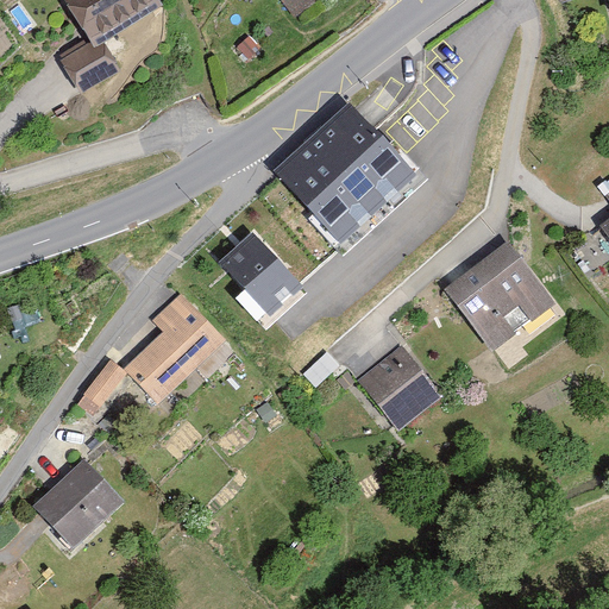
[(64,0),(92,43),(62,61),(80,92),(118,70),(101,43),(162,6),(157,0),(64,0)]
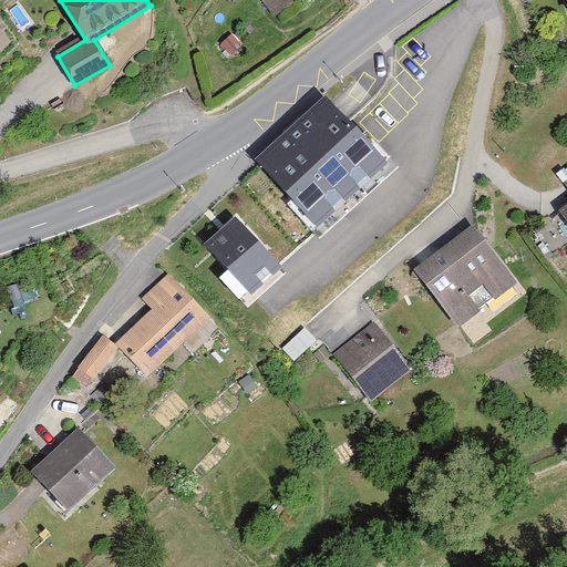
[(301,0),(263,0),(263,1),(276,19),(301,0)]
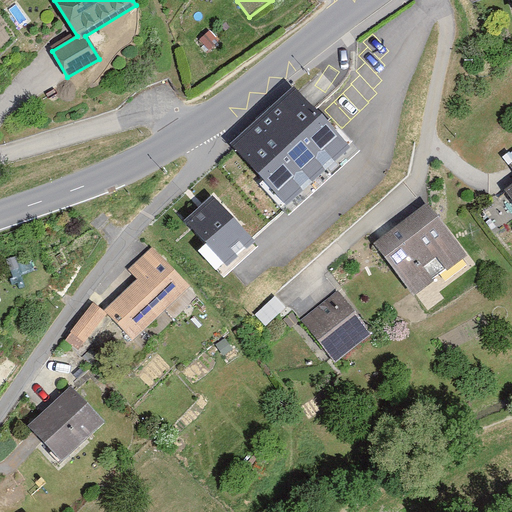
[(349,147),(295,86),(228,146),(283,206),(349,147)]
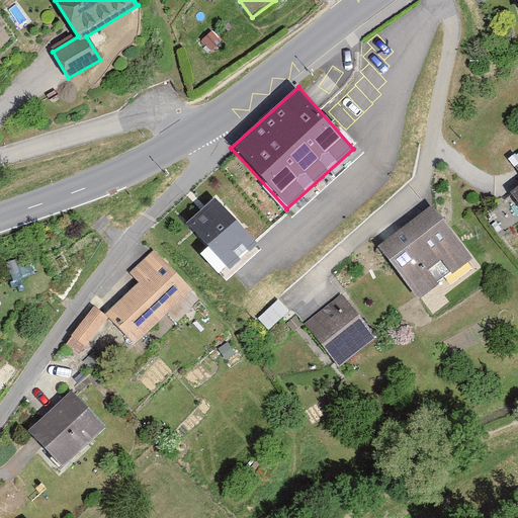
[(187,224),(227,267),(255,242),(216,198),(187,224)]
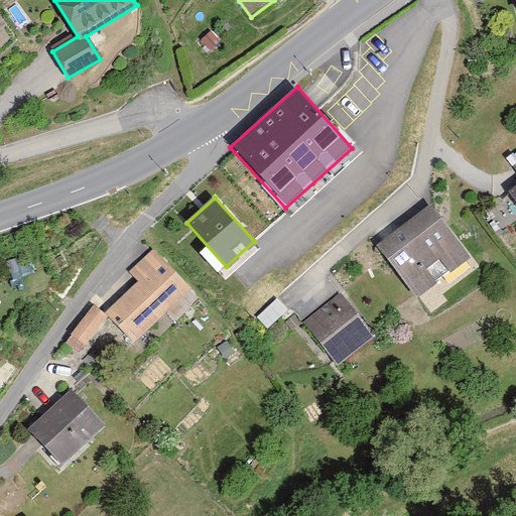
[(417,302),(471,260),(429,209),(376,252),(417,302)]
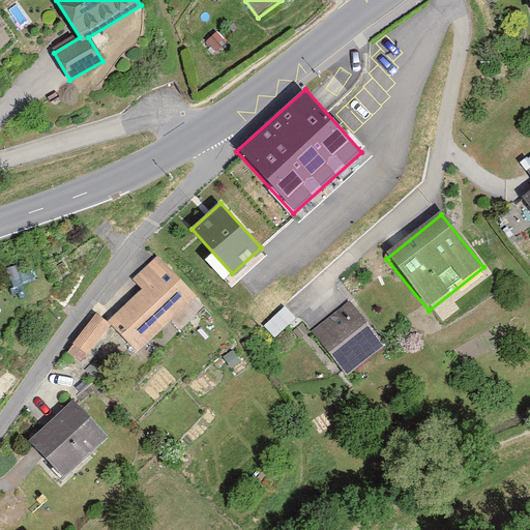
[(139,351),(196,297),(157,258),(135,278),(144,289),(110,321),(139,351)]
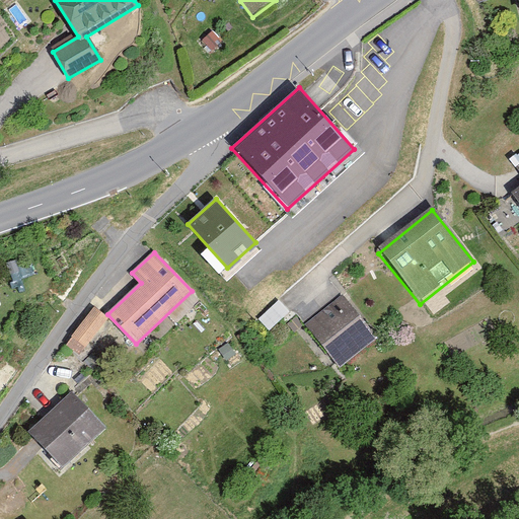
[(306,326),(340,371),(377,344),(343,299),(306,326)]
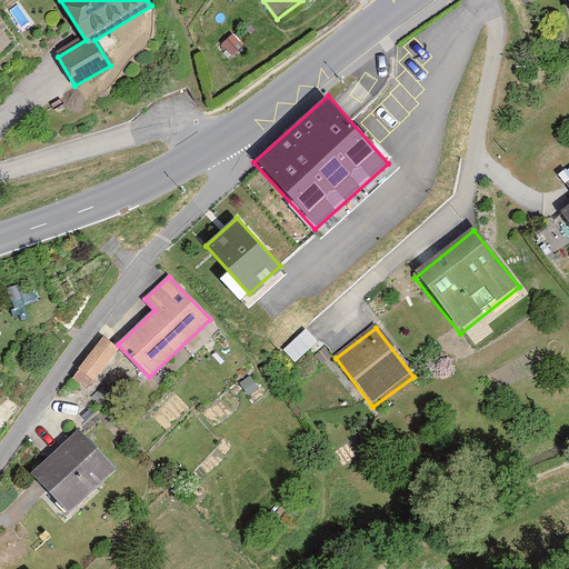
[(106,338),(73,377),(88,388),(119,348),(106,338)]
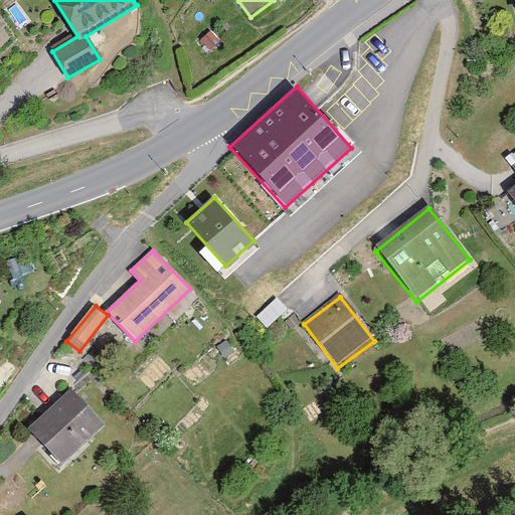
[(30,433),(61,467),(103,430),(71,396),(30,433)]
